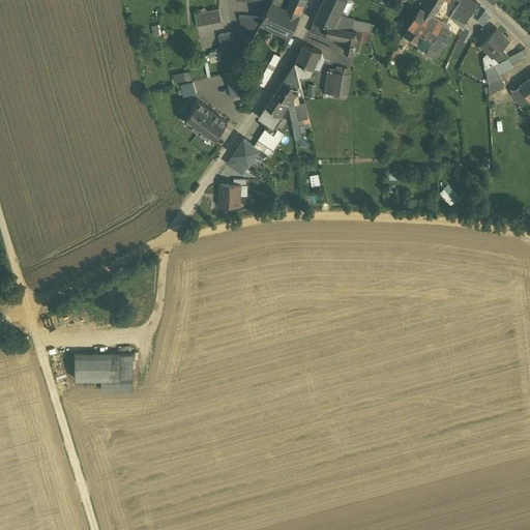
[(322,0),(314,21),(315,21),(328,24),(334,25),(344,6),(346,0),(322,0)]
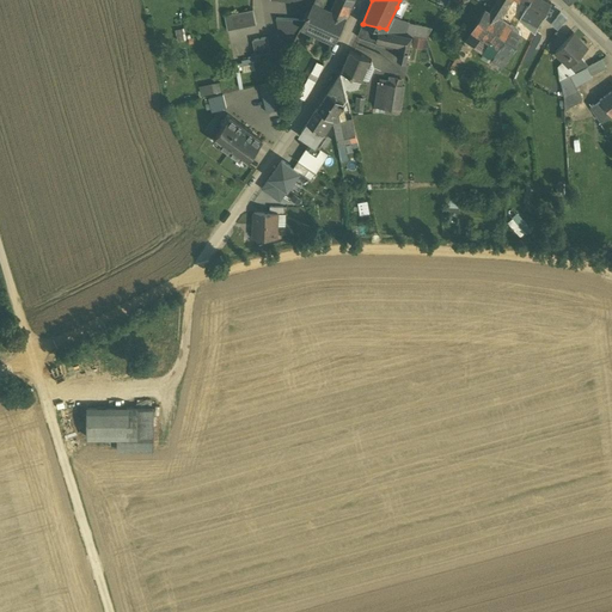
[(503,0),(496,0),(490,11),(496,14),(505,10),(508,2),(503,0)]
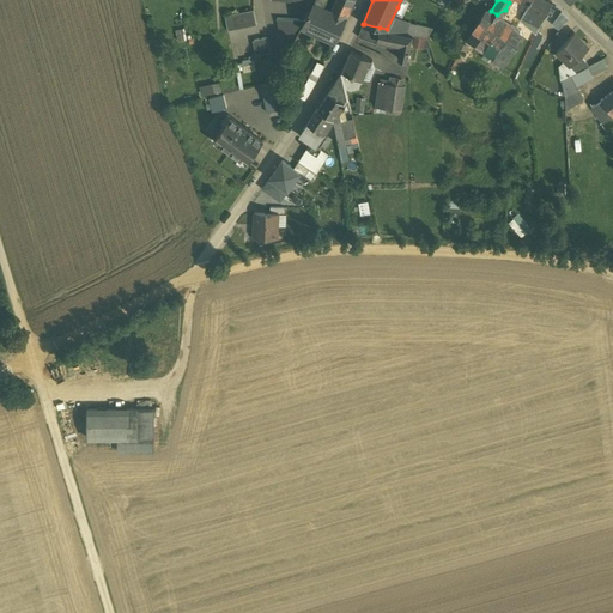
[(552,4),(545,0),(532,0),(527,8),(544,18),(545,17),(552,4)]
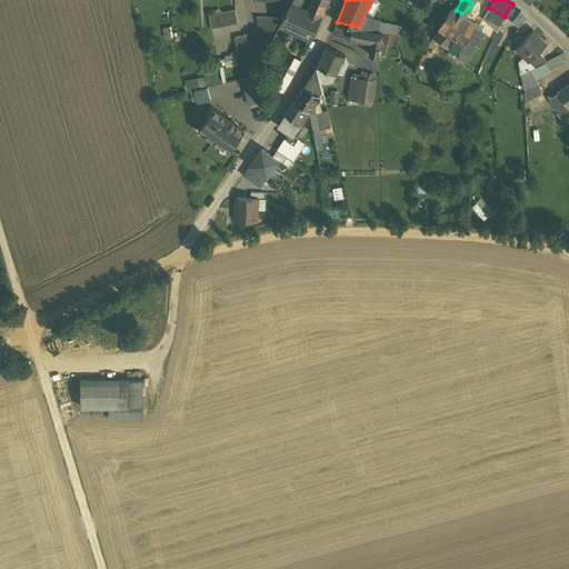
[(291,1),(291,2),(282,19),(280,25),(311,39),(322,16),(312,11),(300,6),(291,1)]
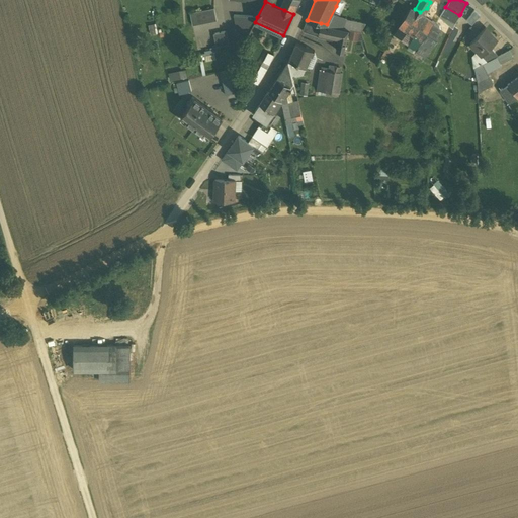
[(296,6),(288,2),(284,10),(293,14),(296,6)]
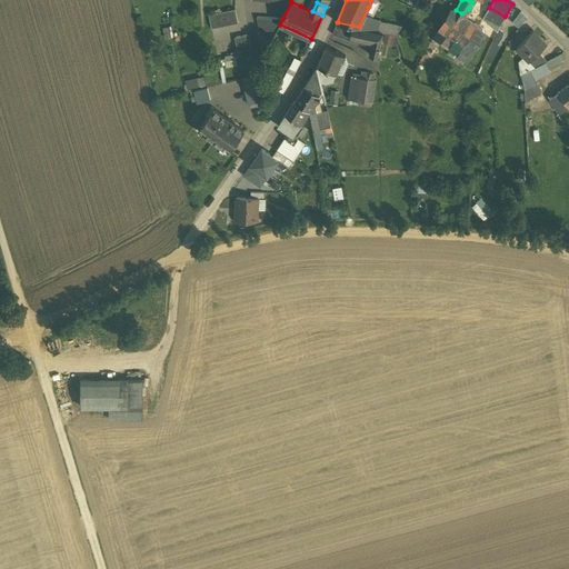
[(528,17),(512,3),(506,16),(518,28),(528,17)]
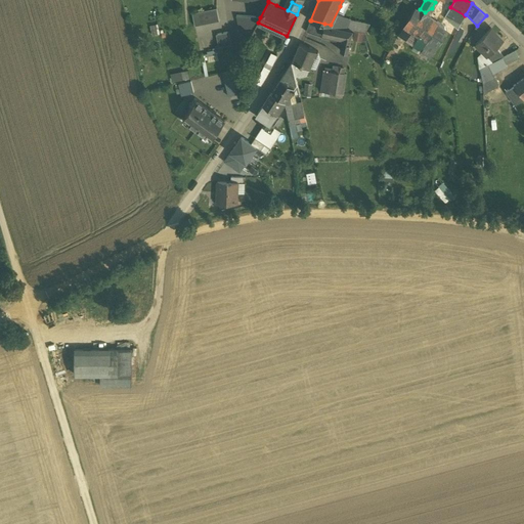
[(353,12),(340,6),(331,25),(346,29),(350,19),(353,12)]
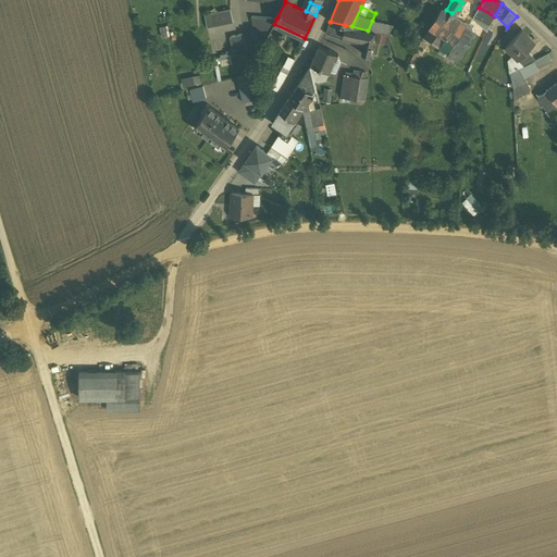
[(442,8),(430,26),(446,37),(457,17),(452,13),(446,10),(442,8)]
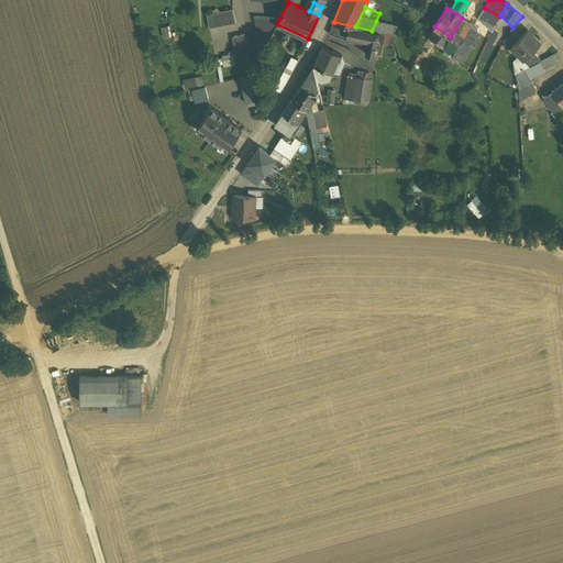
[(499,17),(484,8),(479,17),(495,24),(499,17)]
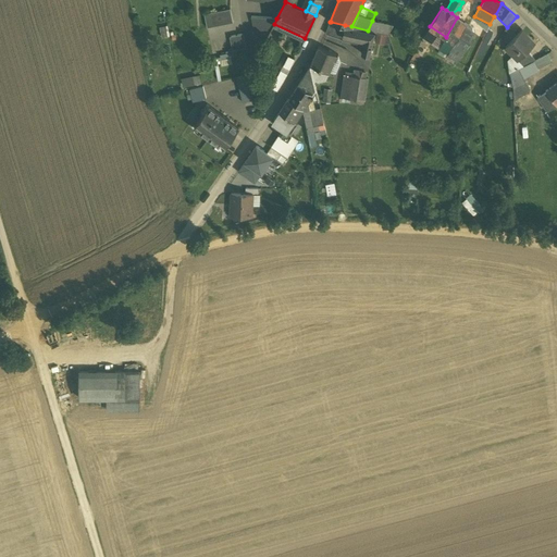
[(231,9),(205,14),(207,27),(233,22),(231,9)]
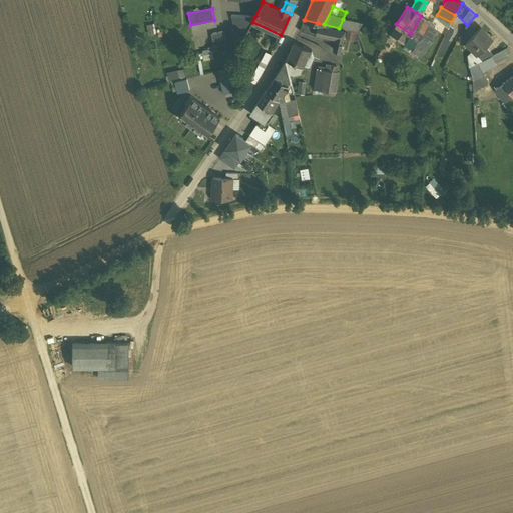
[(252,22),(254,17),(230,15),(232,27),(248,27),(252,22)]
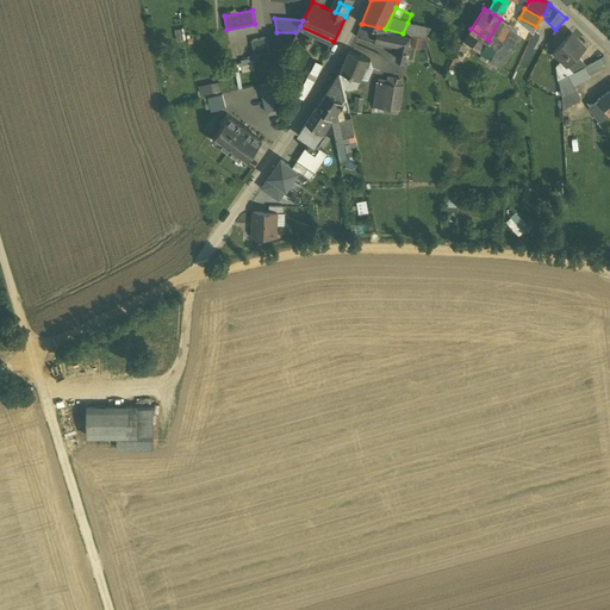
[(500,19),(489,41),(498,48),(511,26),(500,19)]
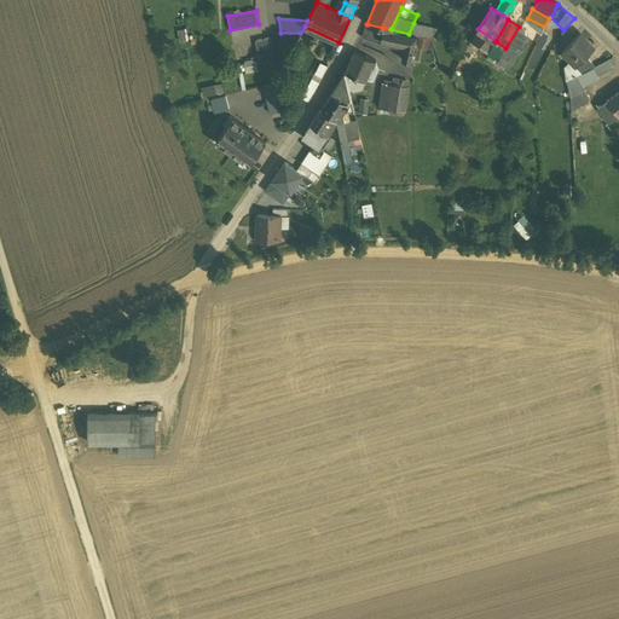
[(422,25),(414,23),(409,34),(417,35),(422,25)]
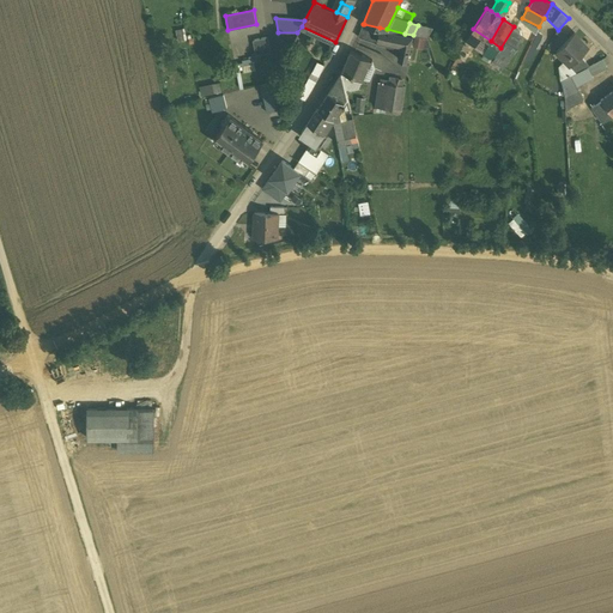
[(380,28),(364,24),(358,37),(376,43),(377,40),(380,28)]
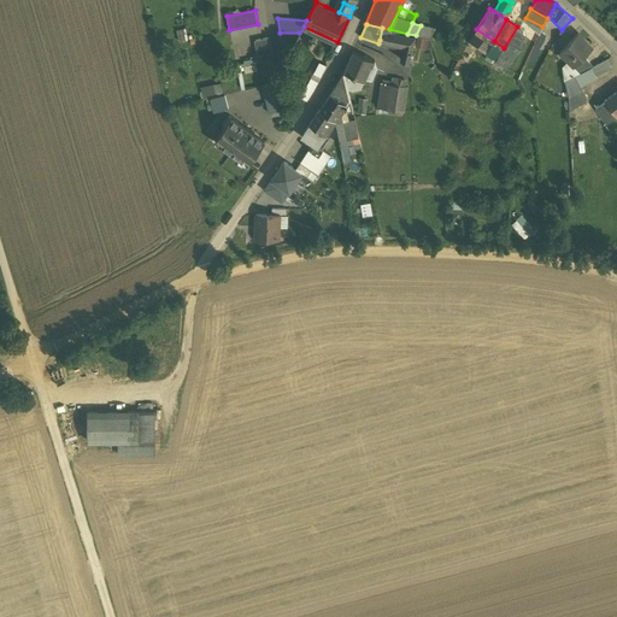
[(435,29),(421,25),(416,35),(429,39),(435,29)]
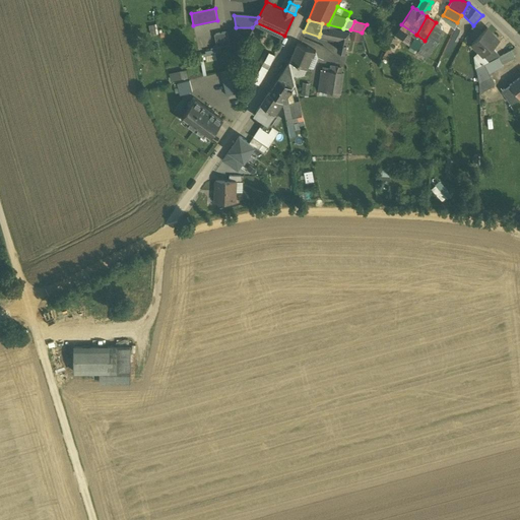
[(414,48),(409,56),(421,64),(426,56),(428,57),(442,33),(441,26),(436,22),(425,41),(418,51),(414,48)]
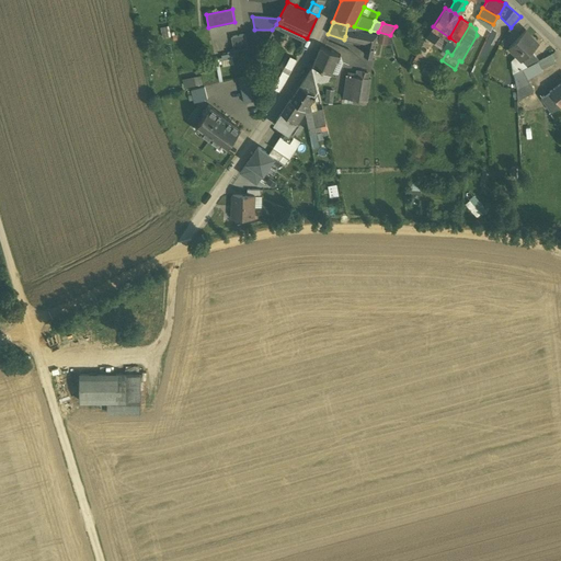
[(354,26),(347,25),(345,36),(361,39),(367,41),(365,54),(373,56),(378,32),(354,26)]
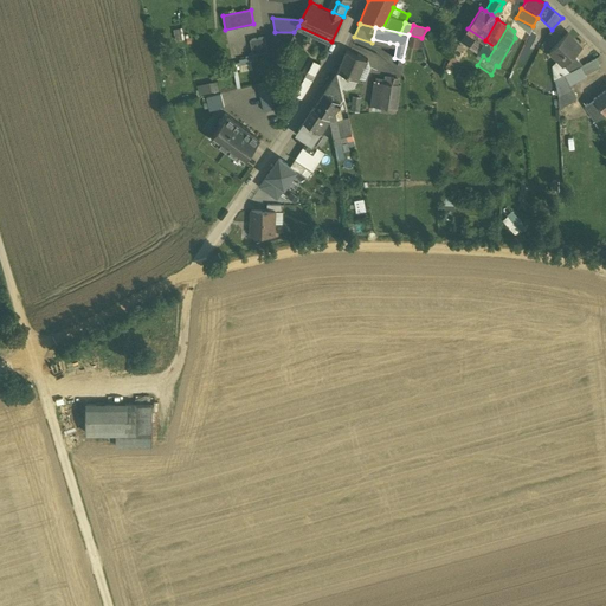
[(468,28),(461,40),(469,46),(483,56),(488,59),(495,47),(485,40),(468,28)]
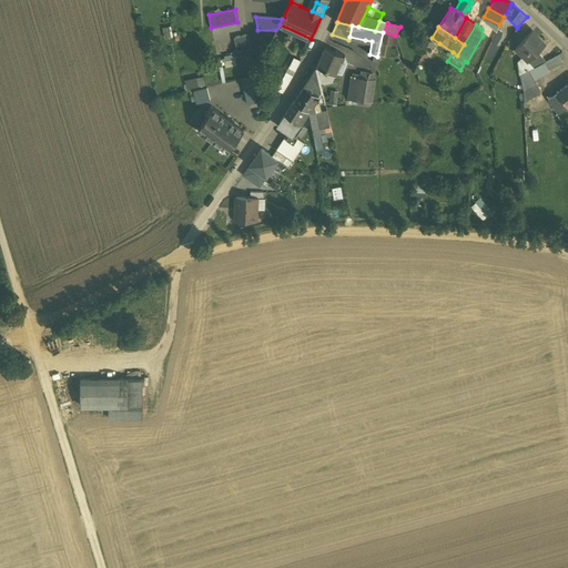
[(533,31),(515,48),(528,61),(538,52),(546,44),(533,31)]
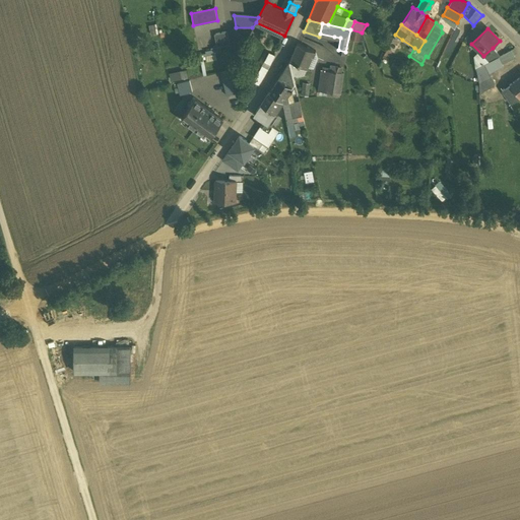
[(226,31),(214,34),(217,47),(230,44),(226,31)]
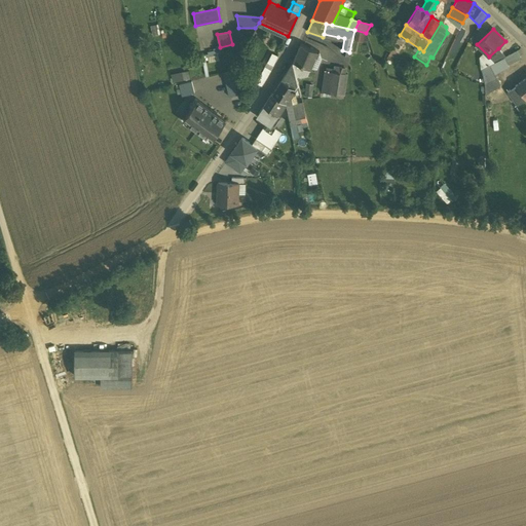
[(400,35),(390,49),(398,54),(407,40),(400,35)]
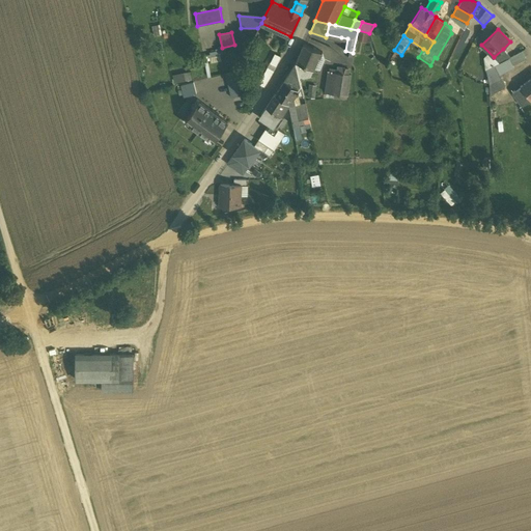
[(322,52),(304,45),(297,61),(313,70),(319,57),(322,52)]
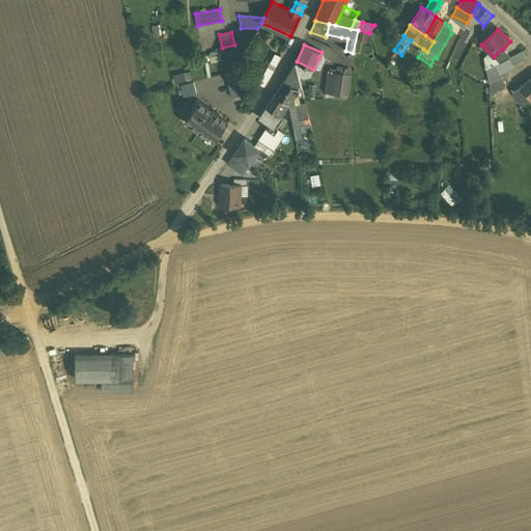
[(503,49),(494,57),(500,63),(509,58),(511,57),(503,49)]
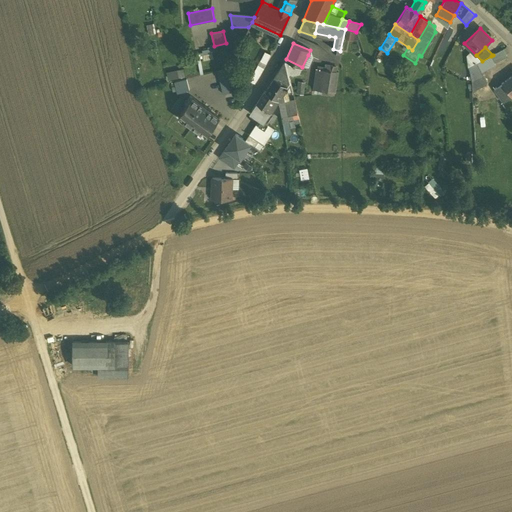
[(493,55),(491,56),(494,62),(506,56),(503,50),(493,55)]
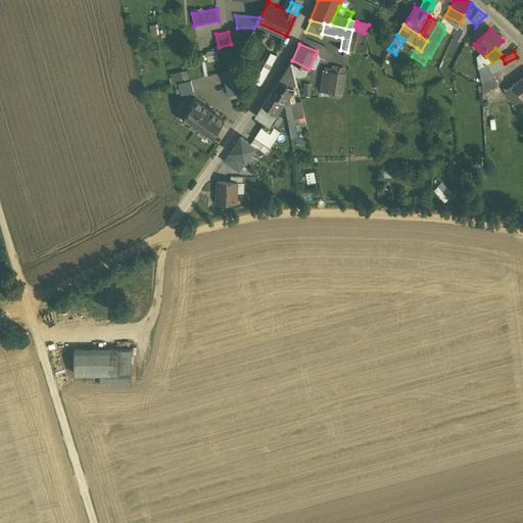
[(271,53),(264,66),(269,69),(276,56),(271,53)]
